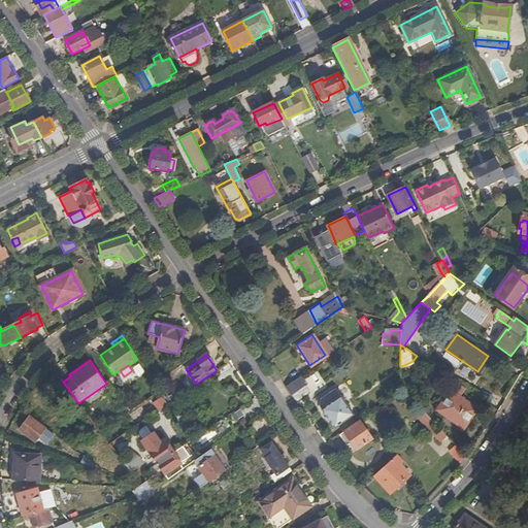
[(285,385),(296,400),(309,391),(299,375),(285,385)]
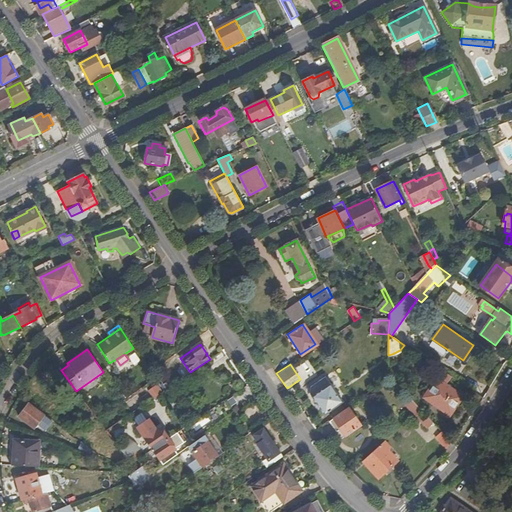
[(445,385),(451,376),(439,368),(433,377),(436,379),(423,397),(450,415),(462,397),(445,385)]
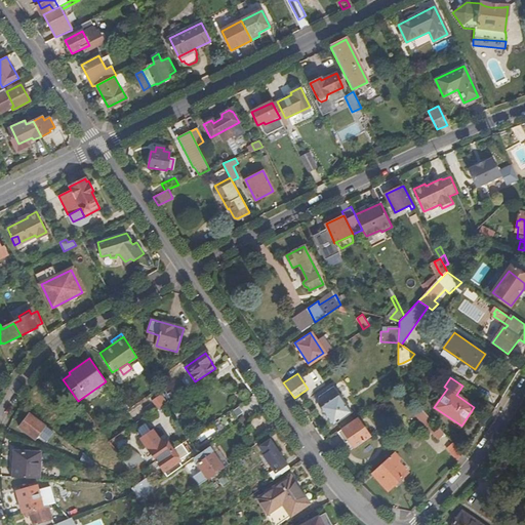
[(342,428),(354,419),(350,414),(352,412),(334,386),(319,397),(317,404),(332,426),(338,421),(342,428)]
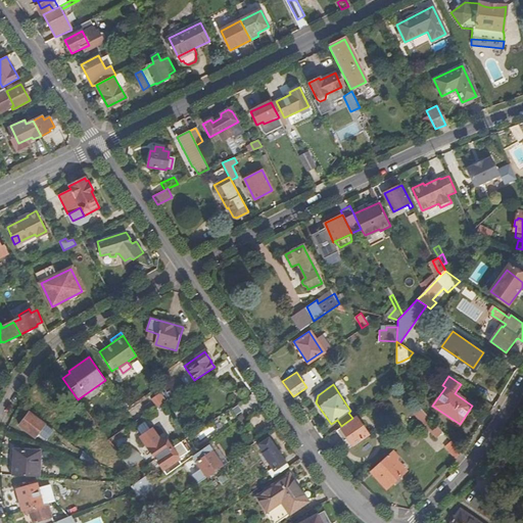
[(423,422),(429,417),(422,409),(416,414),(423,422)]
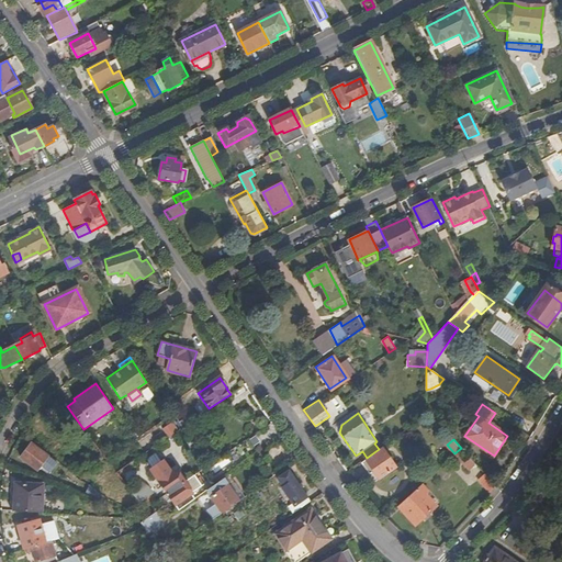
[(43,475),(55,460),(33,442),(21,457),(43,475)]
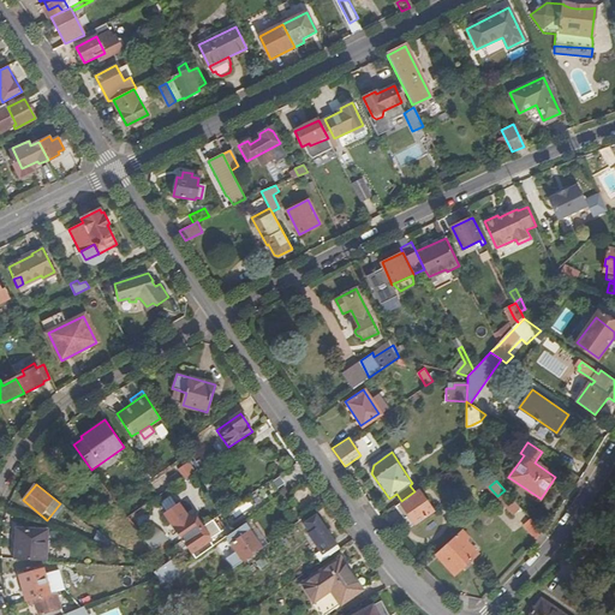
[(416,523),(433,511),(419,490),(401,503),(416,523)]
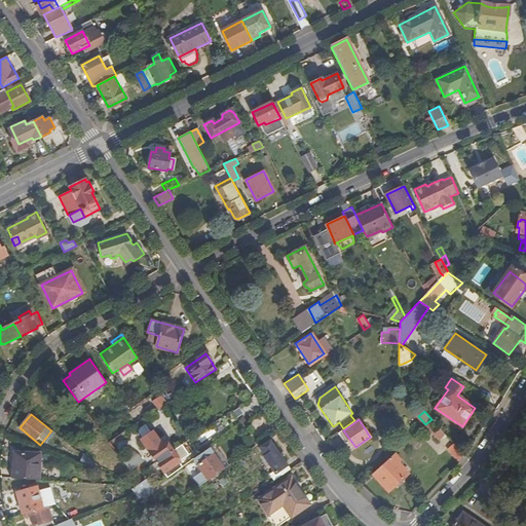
[(439,439),(445,434),(431,419),(425,424),(439,439)]
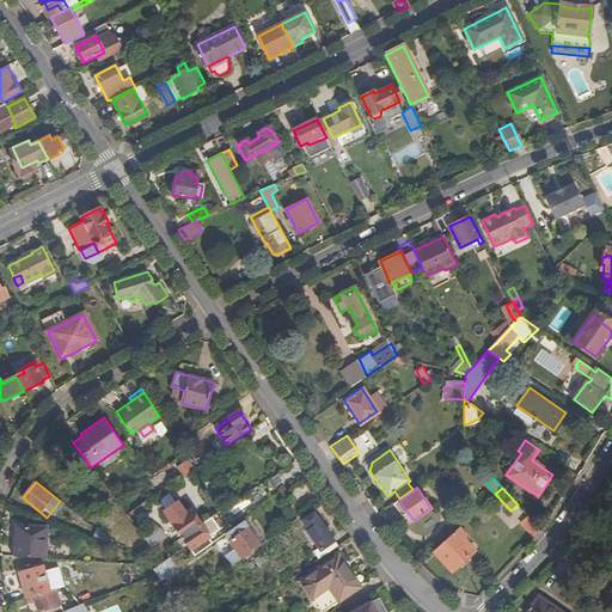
[(183,537),(201,524),(191,510),(187,514),(176,499),(163,507),(183,537)]
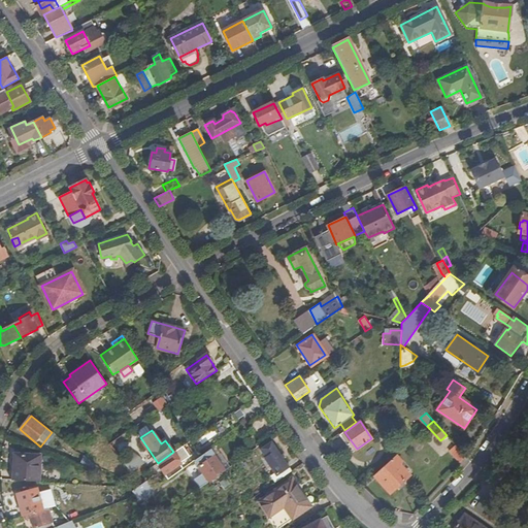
[(302,464),(298,459),(288,465),(272,442),(262,449),(266,456),(264,457),(276,475),(289,467),(291,471),(302,464)]
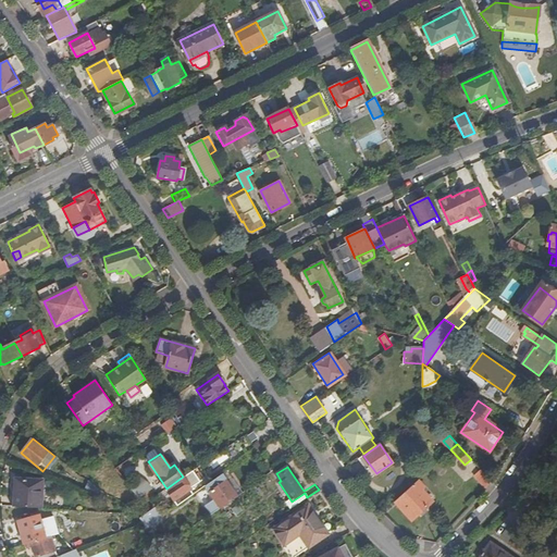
[(183,494),(205,479),(197,468),(183,477),(166,489),(164,489),(176,505),(186,498),(183,494)]
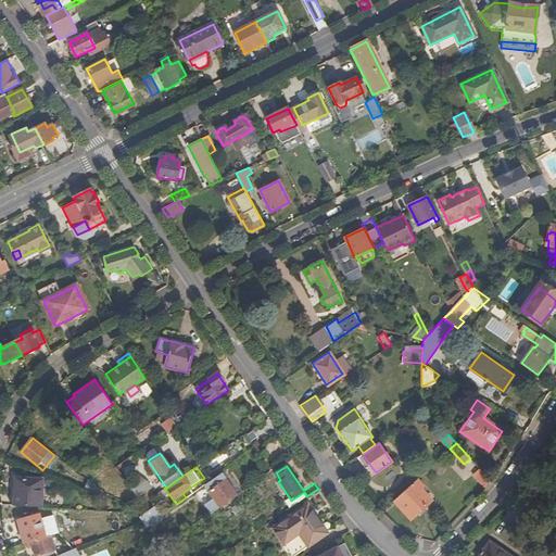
[(491,480),(479,468),(471,476),(482,489),(490,481),(491,480)]
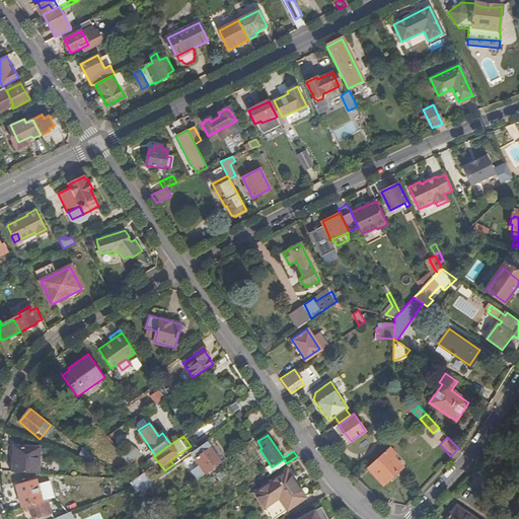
[(221,461),(207,441),(191,453),(198,463),(191,469),(197,478),(221,461)]
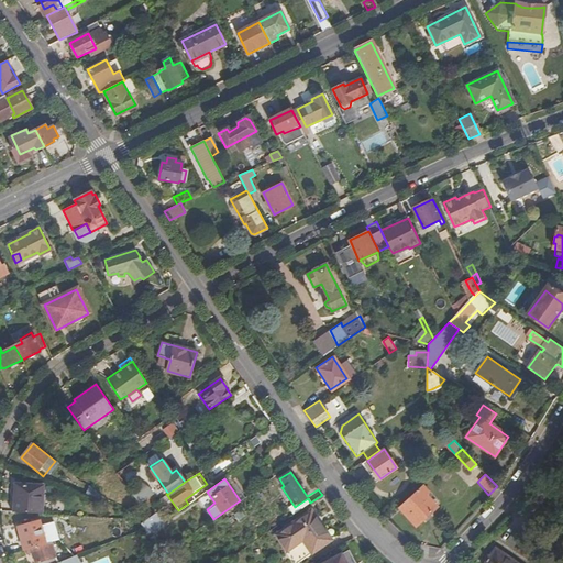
[(135,483),(128,487),(140,504),(146,498),(135,483)]
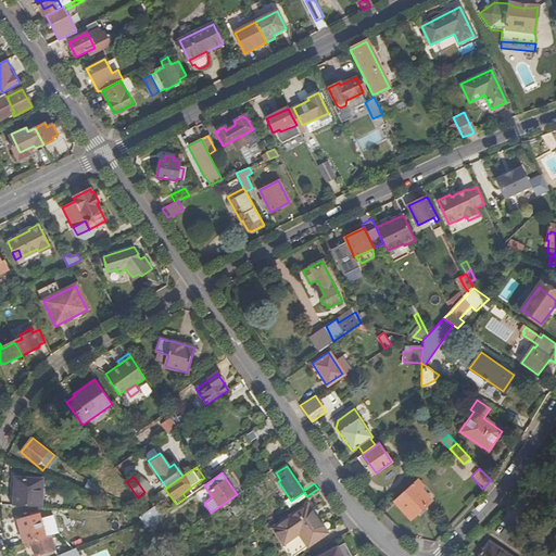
[(74,478),(72,483),(87,490),(89,483),(74,478)]
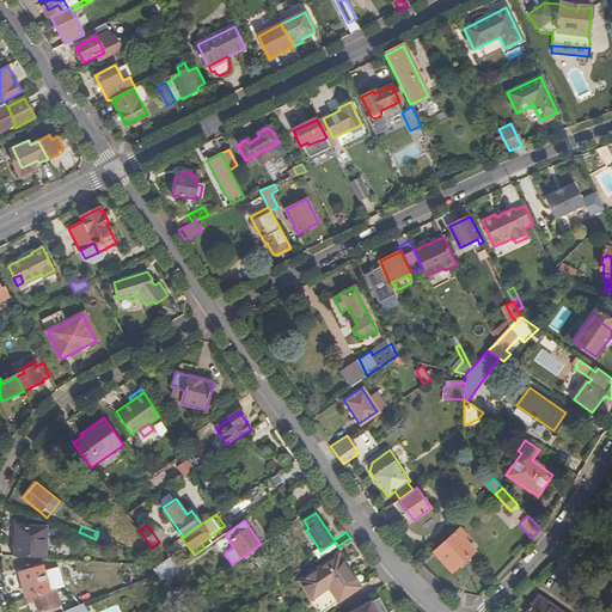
[(17,527),(16,557),(46,558),(47,528),(17,527)]
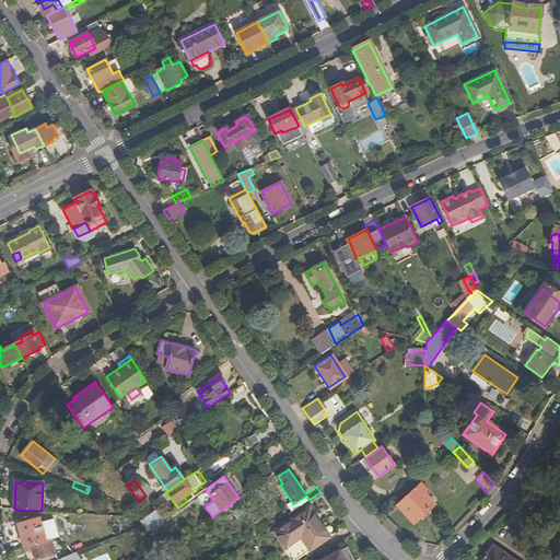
[(420,482),(396,504),(413,524),(434,505),(423,492),(427,489),(420,482)]
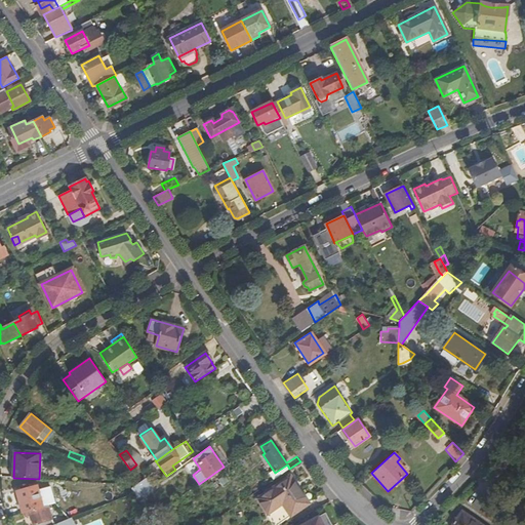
[(288,516),(305,505),(292,486),(294,485),(288,477),(255,499),(266,514),(280,505),(288,516)]
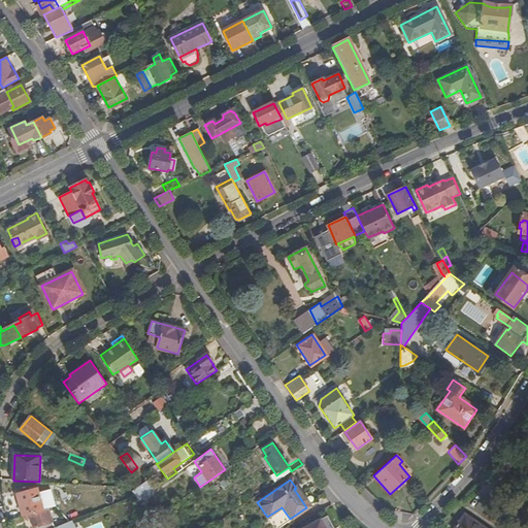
[(146,481),(131,491),(135,496),(135,501),(153,489),(146,481)]
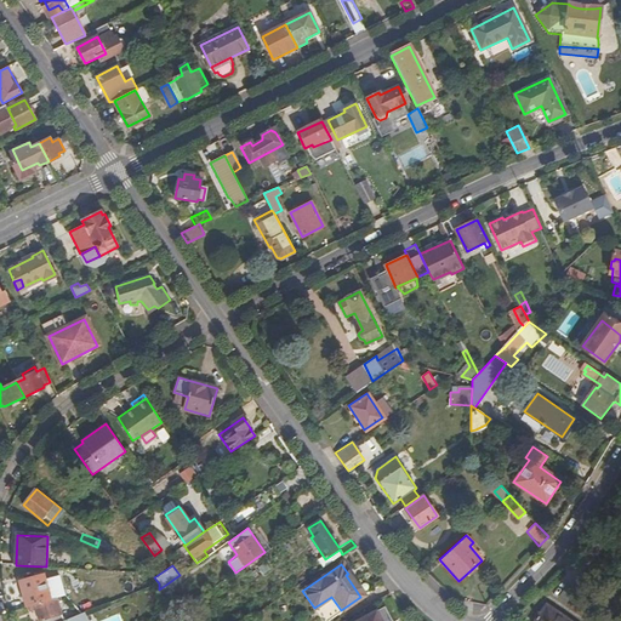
[(363,596),(348,574),(346,575),(360,597),(363,596)]
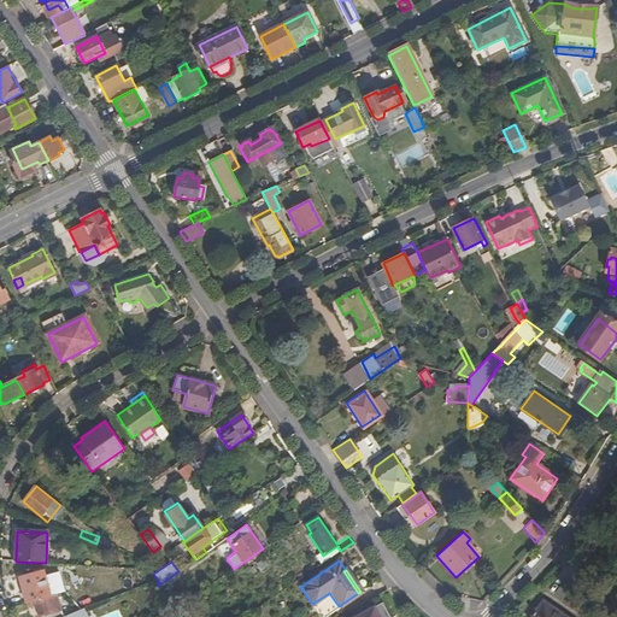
[(18,579),(25,601),(33,599),(50,594),(41,571),(18,579)]
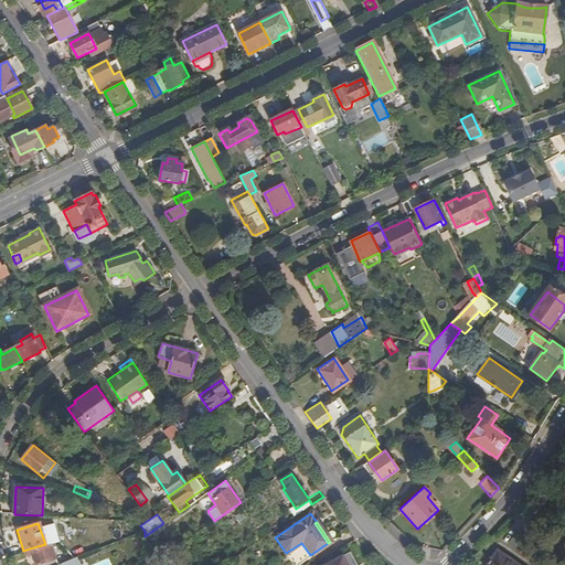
[(167,534),(170,545),(178,544),(176,533),(170,529),(167,534)]
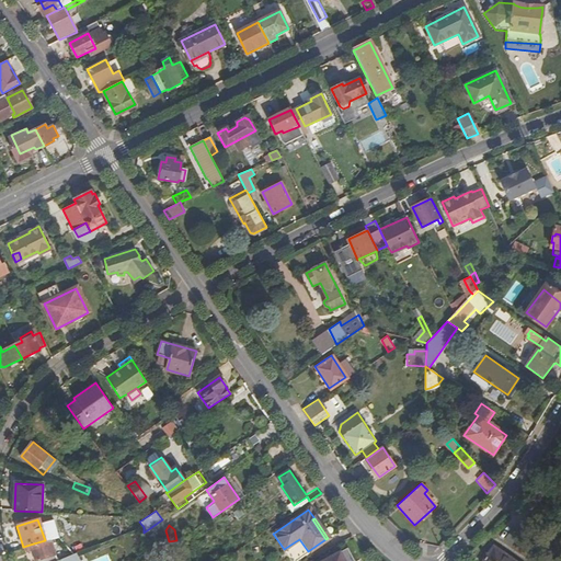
[(45,540),(30,545),(34,560),(57,560),(50,539),(45,540)]
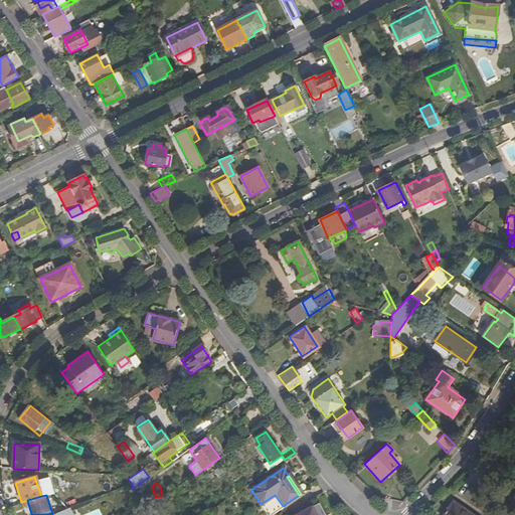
[(275,495),(261,504),(267,514),(269,514),(283,506),(275,495)]
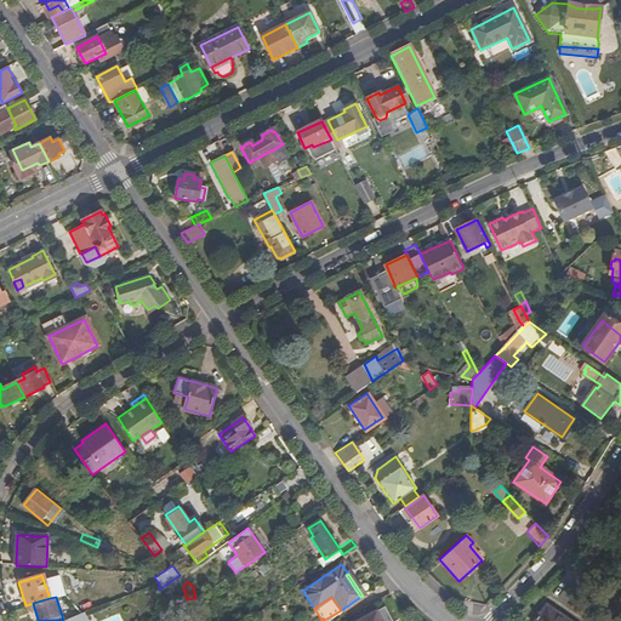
[(571,620),(543,602),(530,620),(571,620)]
